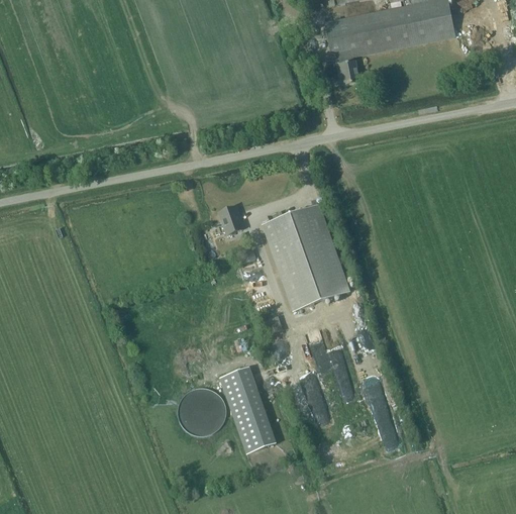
[(329,53),(338,50),(340,64),(337,64),(340,78),(342,77),(344,84),(358,81),(354,62),(352,62),(351,58),(453,37),(446,0),(430,0),(323,21),(329,53)]
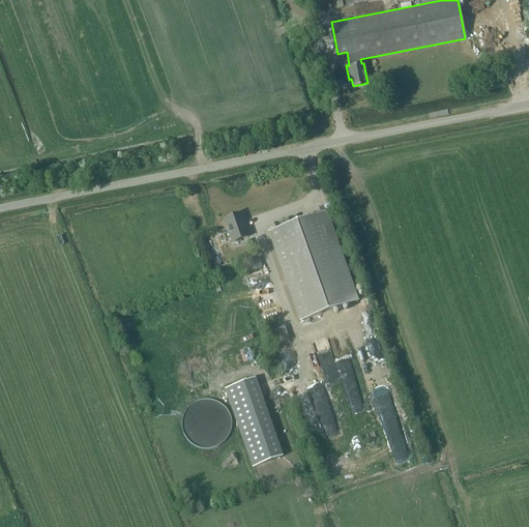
[(359,297),(327,209),(324,210),(320,212),(268,231),(300,319),(359,297)]
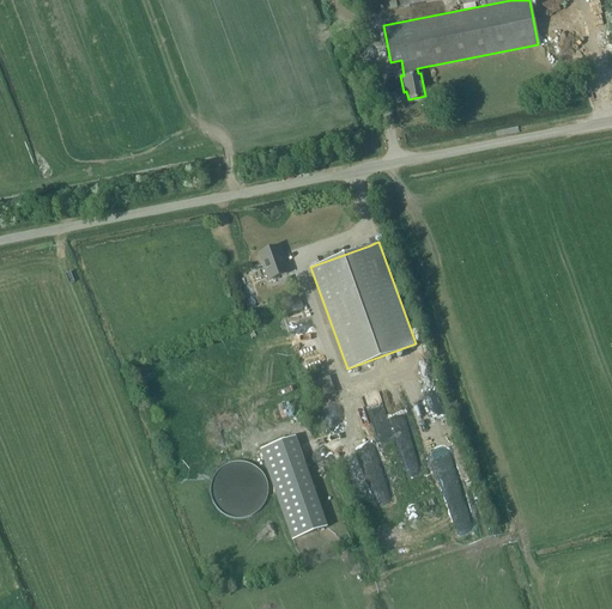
[(289,270),(279,245),(260,253),(270,278),(289,270)]
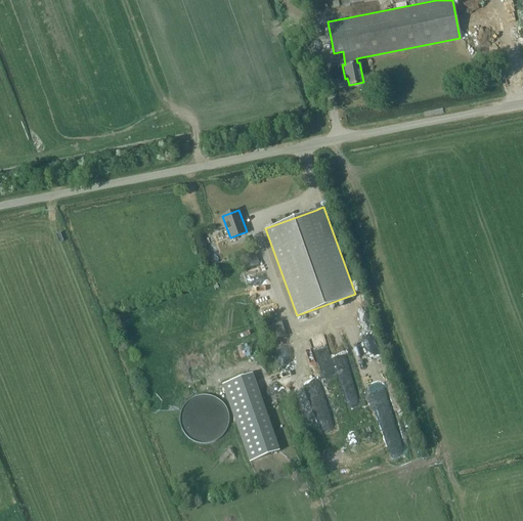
[(240,252),(246,267),(259,262),(254,247),(240,252)]
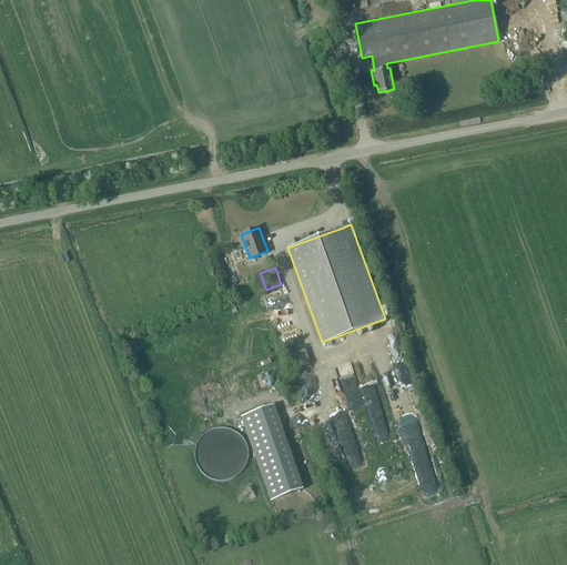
[(270,498),(302,487),(272,403),(241,414),(270,498)]
